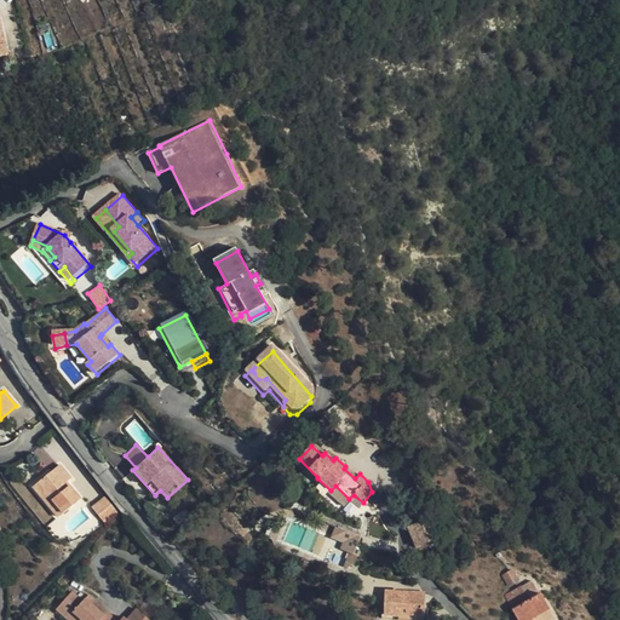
[(45,493),(40,497),(47,505),(52,501),(63,514),(80,499),(67,482),(70,478),(59,465),(38,483),(45,493)]
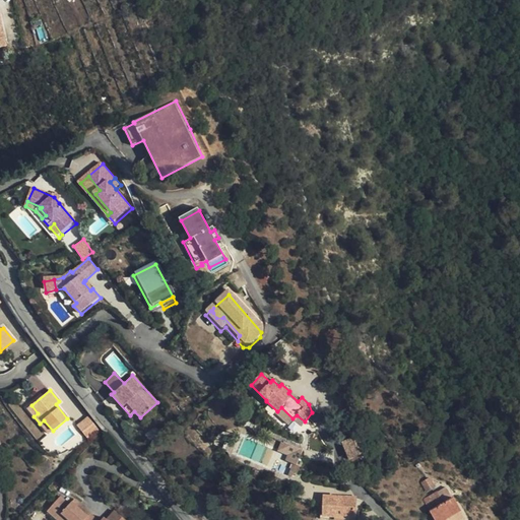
[(27,408),(34,416),(38,413),(31,405),(27,408)]
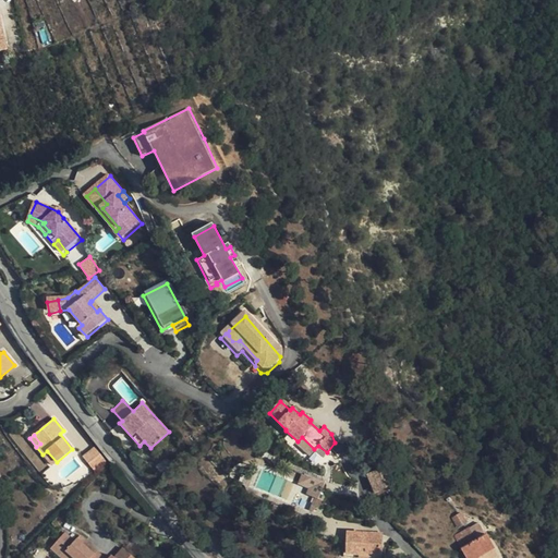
[(308,456),(314,449),(302,437),(298,441),(295,444),(308,456)]
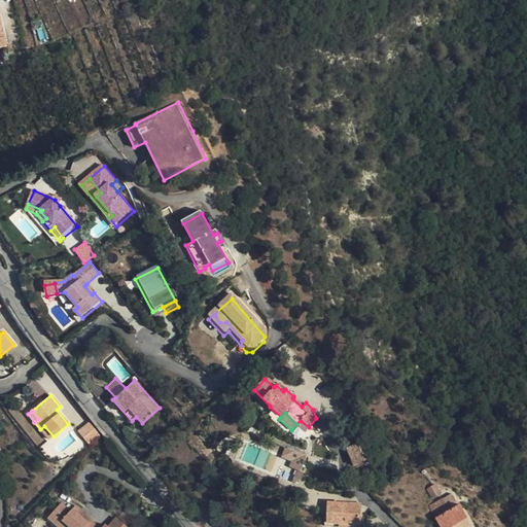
[(92,423),(81,431),(92,443),(101,434),(92,423)]
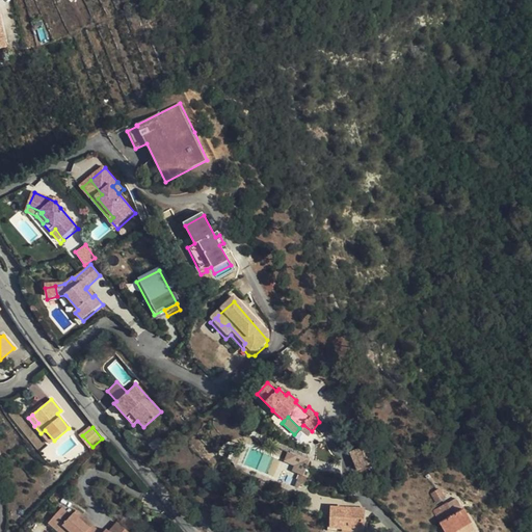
[(50,444),(54,441),(45,430),(41,433),(50,444)]
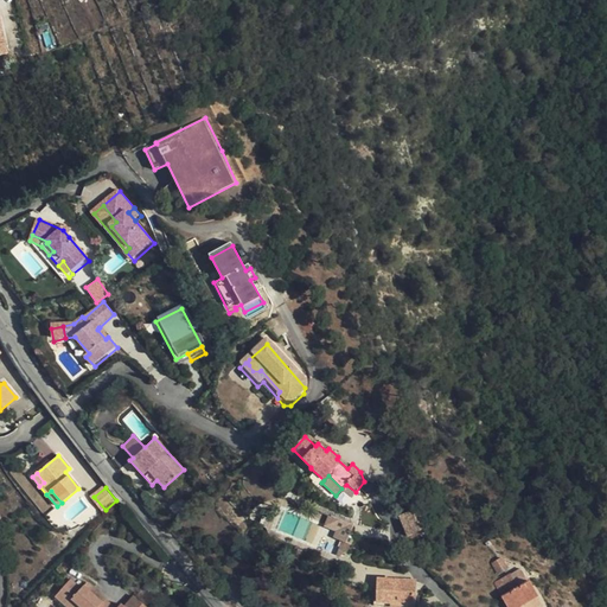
[(181,498),(176,503),(181,510),(187,505),(181,498)]
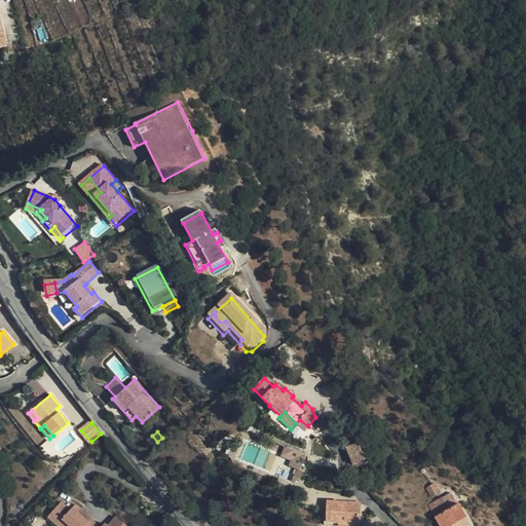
[(157,442),(152,436),(148,440),(153,446),(157,442)]
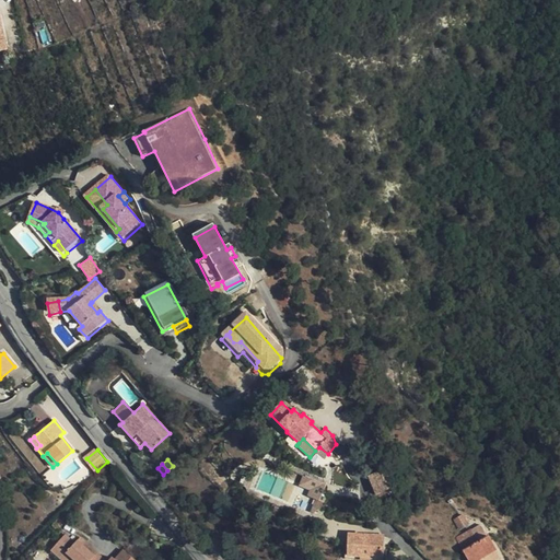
[(386,492),(384,473),(370,474),(372,493),(386,492)]
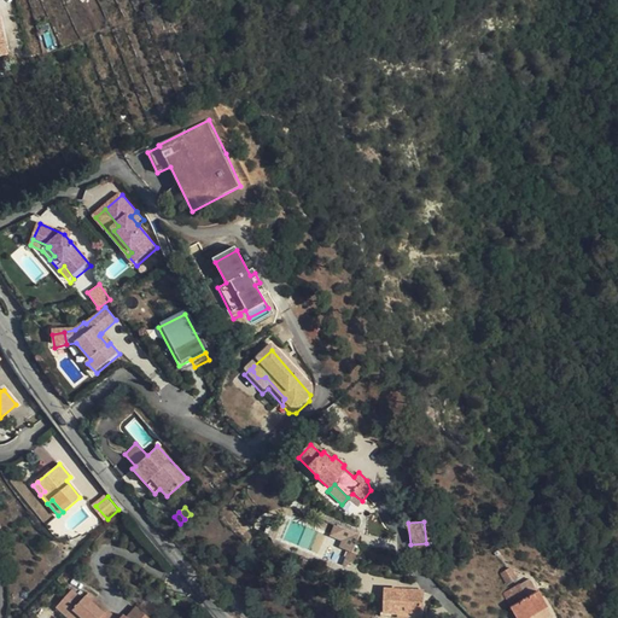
[(344,548),(349,551),(357,553),(361,544),(357,542),(360,535),(351,531),(344,548)]
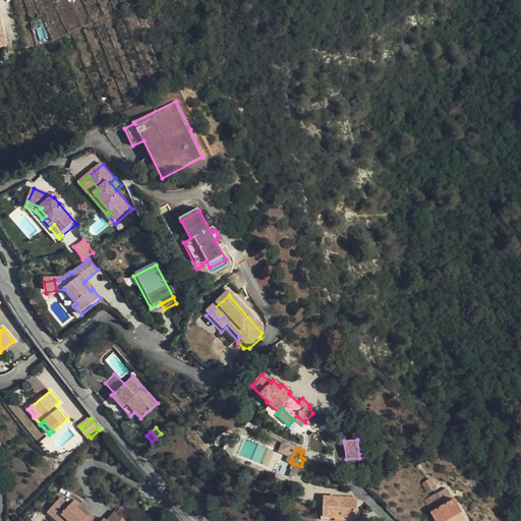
[(301,466),(294,464),(289,476),(292,477),(294,475),(295,474),(297,474),(298,474),(301,466)]
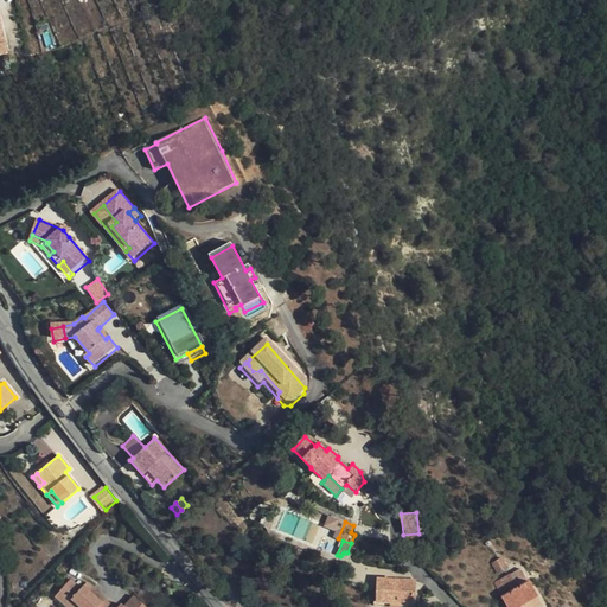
[(500,557),(491,563),(498,575),(508,569),(500,557)]
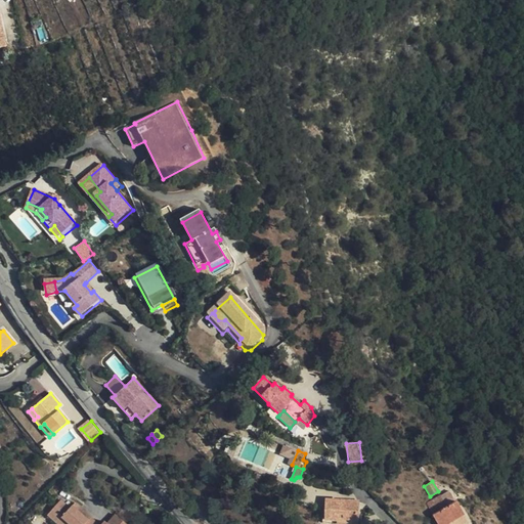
[(455,523),(461,523),(467,521),(459,508),(456,508),(451,497),(429,510),(436,523),(454,523),(455,523)]
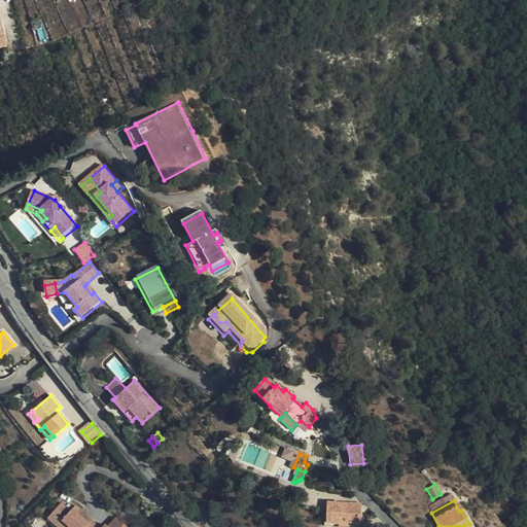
[(62,521),(68,526),(84,526),(89,524),(77,514),(72,510),(70,512),(61,503),(47,519),(57,526),(62,521)]
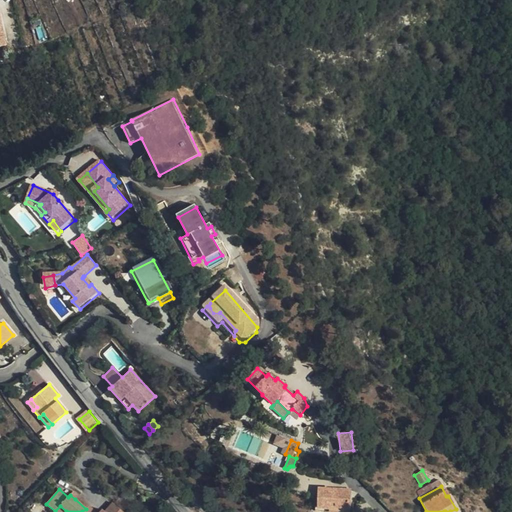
[(320,489),(319,507),(330,507),(331,502),(348,503),(349,490),(320,489)]
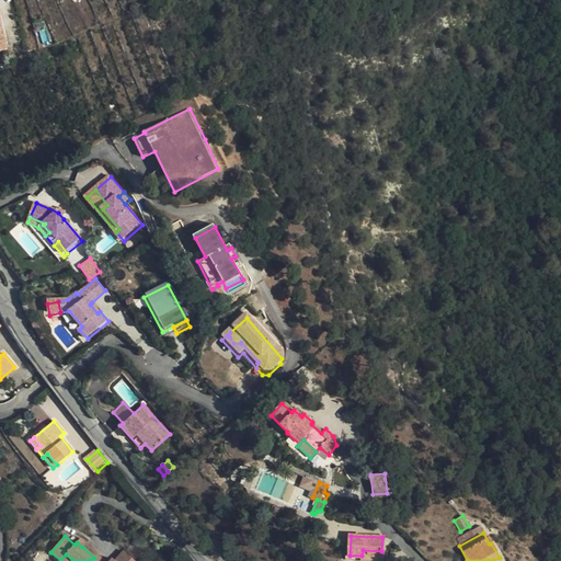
[(105,560),(86,542),(82,547),(94,558),(90,560),(105,560)]
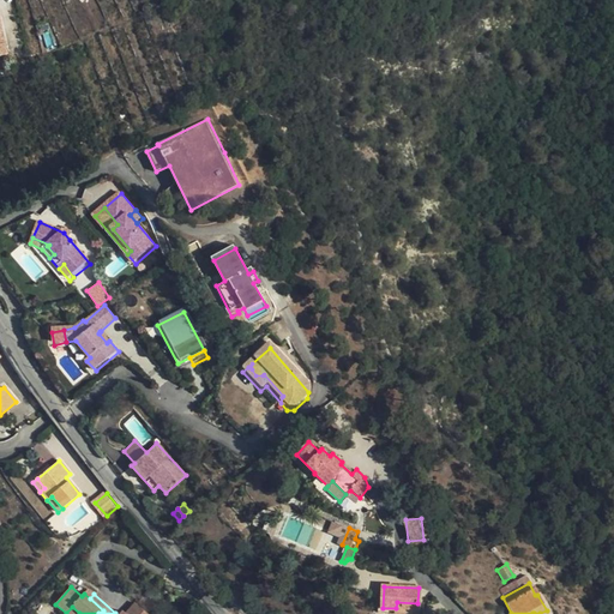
[(417,613),(417,603),(397,602),(396,608),(383,608),(383,613),(417,613)]
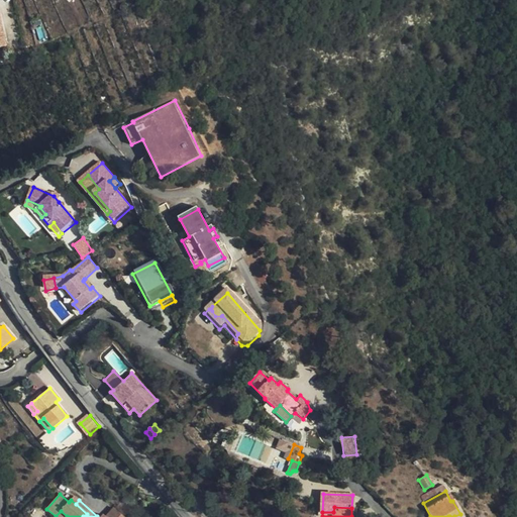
[(123,516),(113,508),(105,516),(104,516),(102,515),(100,516),(123,516)]
